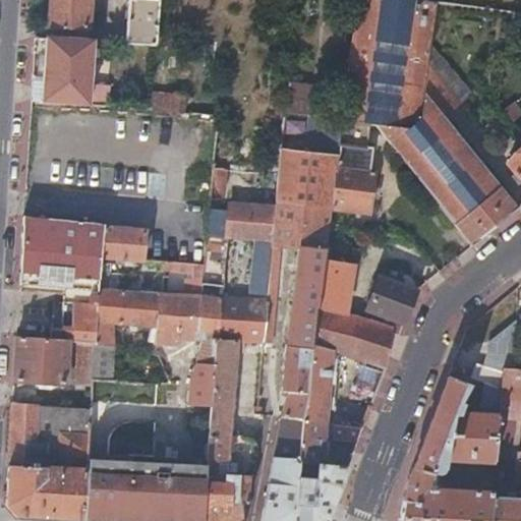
[(51,0),(51,4),(47,9),(46,19),(50,21),(50,26),(84,29),(87,0),(51,0)]
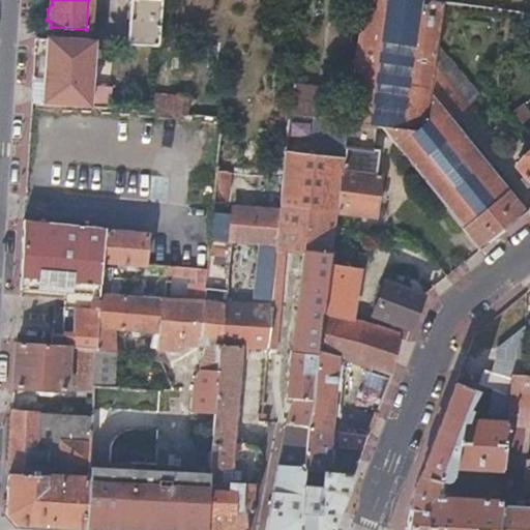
[(129,0),(125,43),(158,46),(162,0),(129,0)]
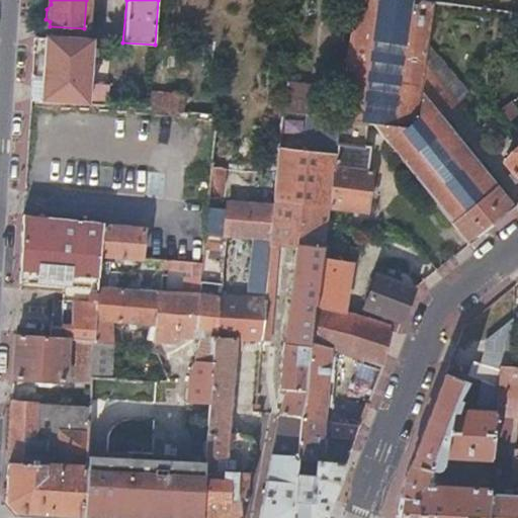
[(493,225),(515,206),(440,116),(424,96),(429,45),(435,2),(421,0),(356,0),(340,118),(340,119),(368,123),(373,123),(469,244),(493,225)]
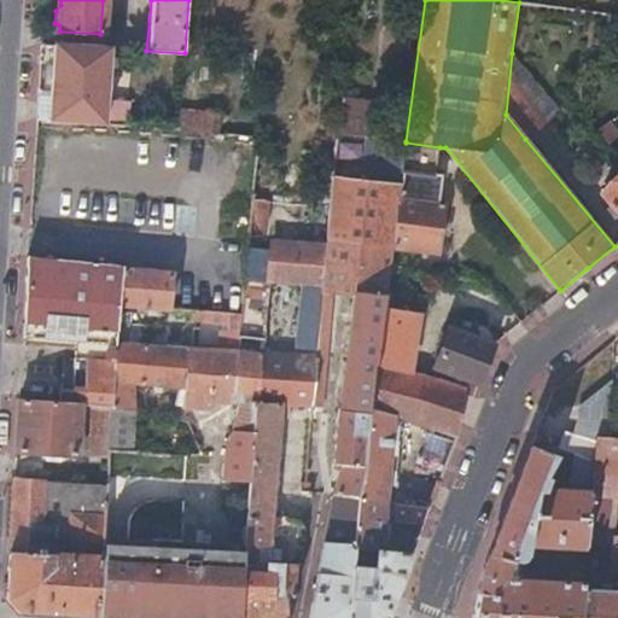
[(608,13),(608,0),(558,0),(557,7),(608,13)]
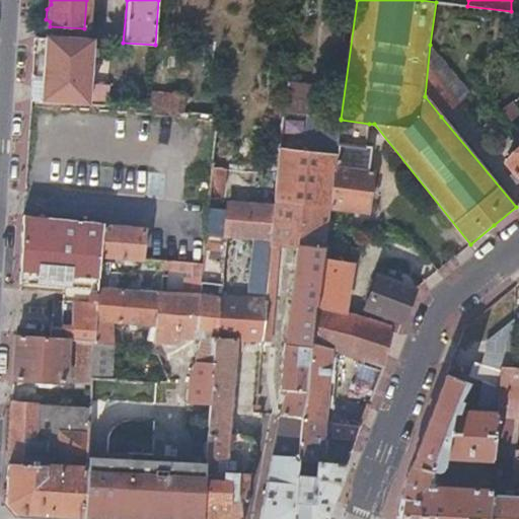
[(510,27),(518,27),(518,0),(511,0),(511,11),(510,27)]
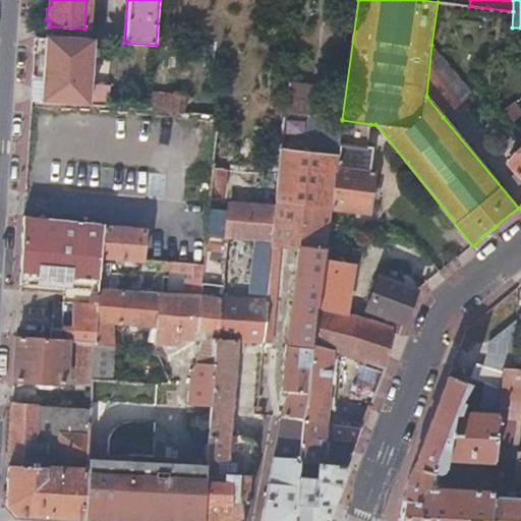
[(92,41),(46,38),(43,80),(48,80),(48,88),(70,90),(71,81),(89,83),(92,41)]
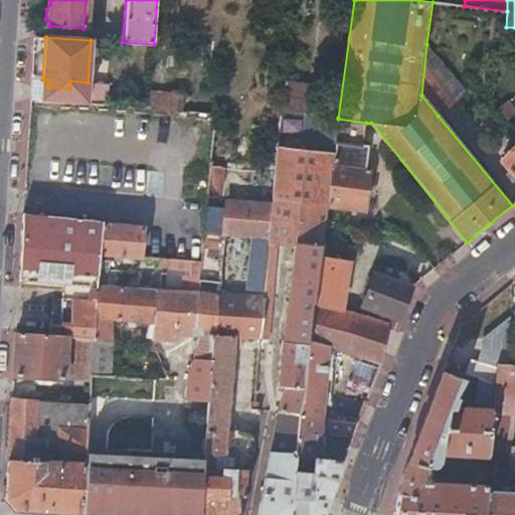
[(421,96),(438,116),(468,94),(426,44),(421,96)]
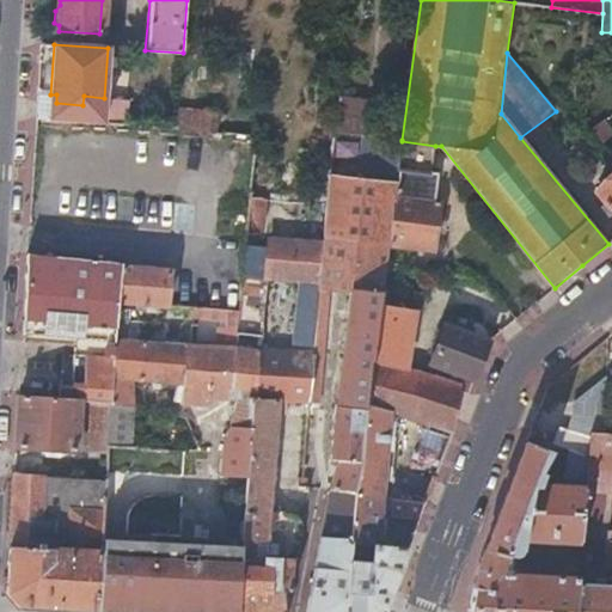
[(338,115),(379,120),(380,102),(340,97),(338,115)]
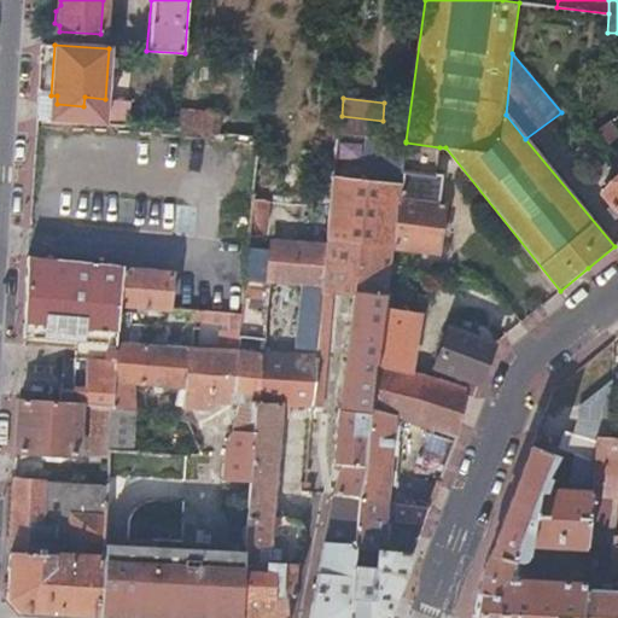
[(180,109),(179,128),(197,130),(219,133),(221,115),(221,112),(180,109)]
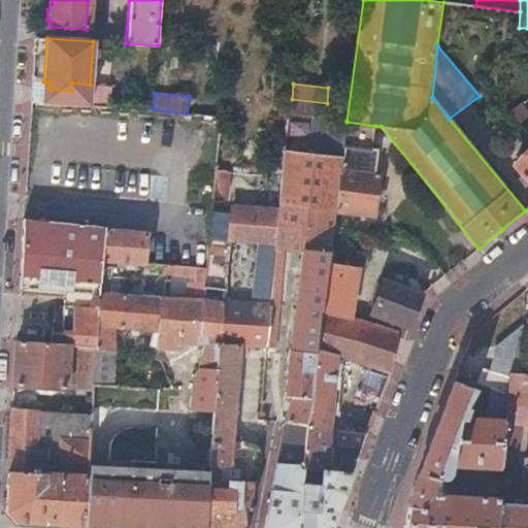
[(189,98),(187,113),(193,113),(195,113),(196,99),(189,98)]
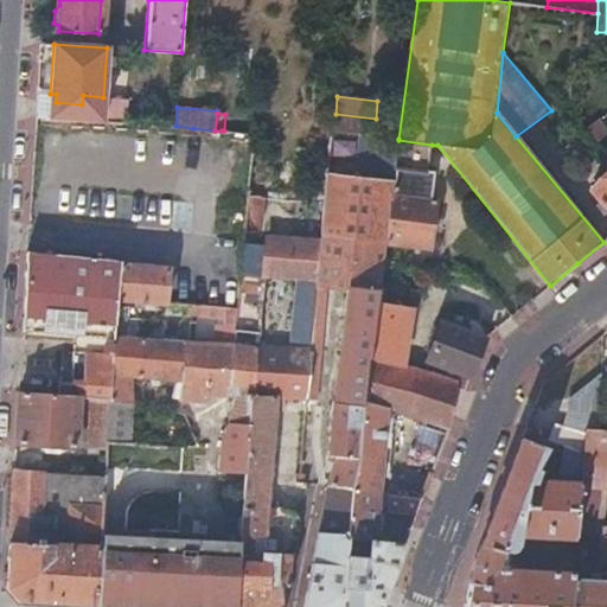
[(372,136),(375,136),(376,119),(336,114),(333,133),(358,135),(372,136)]
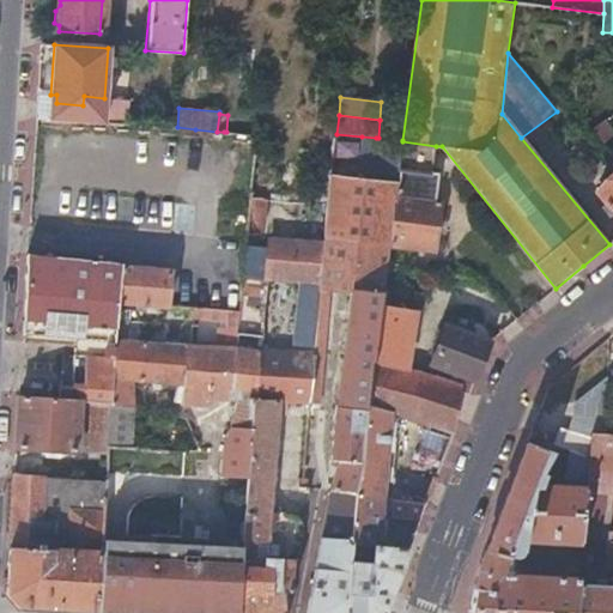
[(596,128),(607,141),(612,135),(612,133),(605,121),(596,128)]
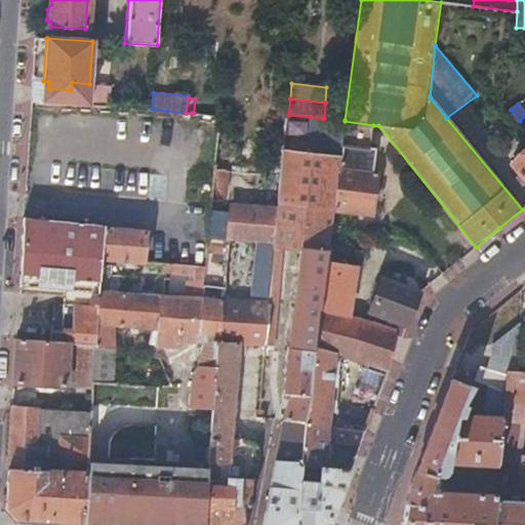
[(326,261),(331,226),(333,210),(340,157),(345,121),(345,120),(324,118),(322,118),(310,117),(308,138),(299,137),(297,152),(285,151),(279,209),(275,241),(269,303),(265,346),(275,347),(283,247),(303,248),(292,347),(289,346),(285,395),(290,396),(285,418),(308,420),(318,310),(320,310),(326,261)]
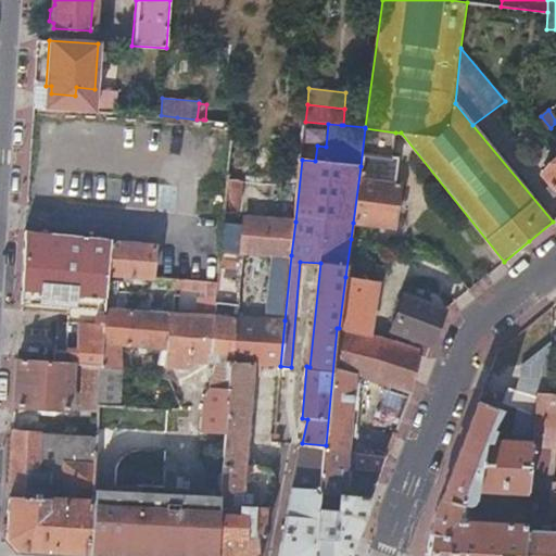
[(392,158),(395,133),(365,128),(361,166),(353,223),(393,227),(400,184),(395,184),(397,159),(392,158)]
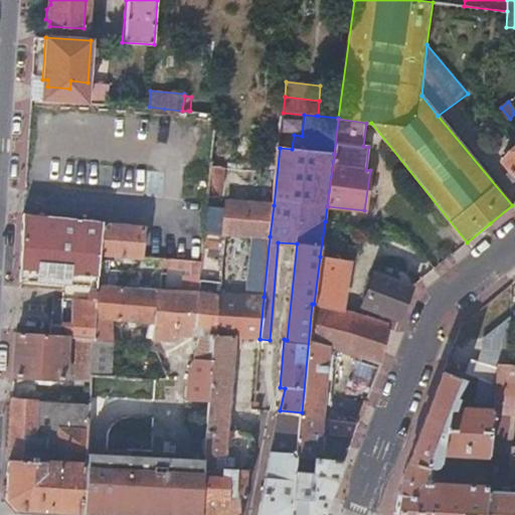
[(514,126),(506,134),(514,145),(514,149),(502,161),(514,177),(514,126)]
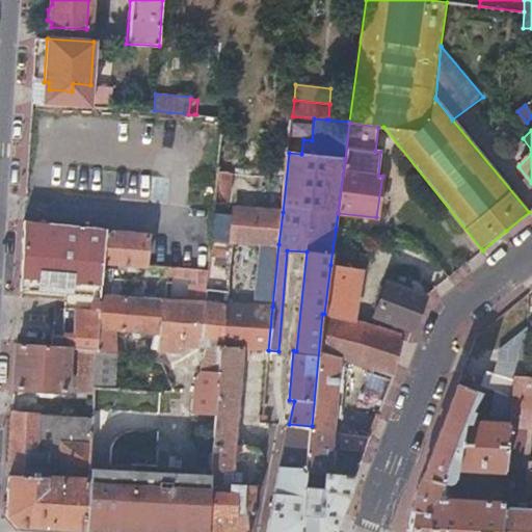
[(219,171),(216,204),(229,206),(232,174),(219,171)]
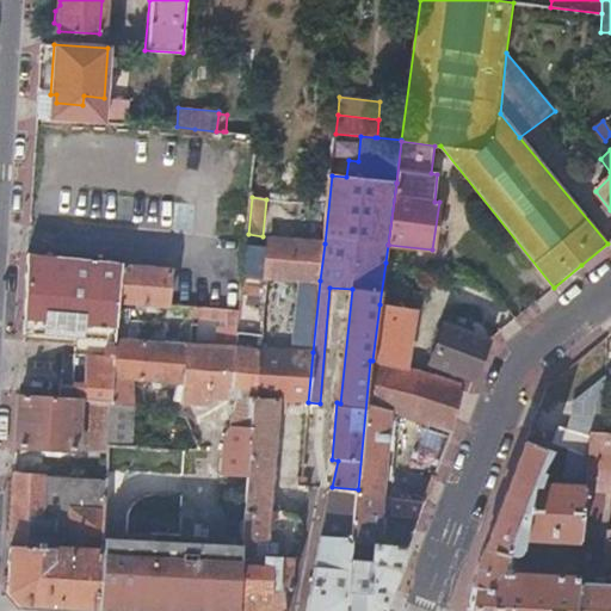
[(320,281),(325,244),(304,241),(271,238),(267,263),(246,260),(244,275),(320,281)]
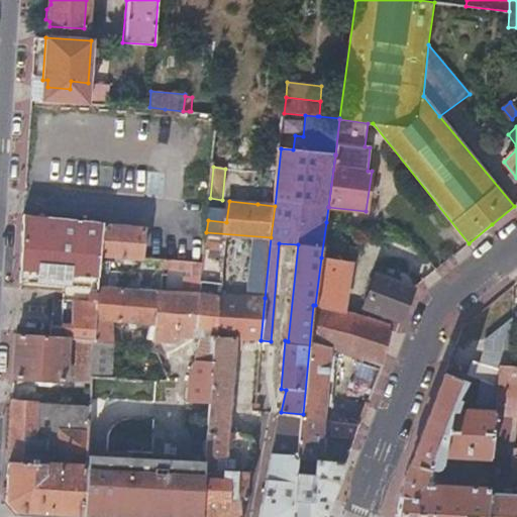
[(14,360),(13,378),(92,383),(92,376),(89,376),(91,355),(111,356),(112,342),(113,320),(154,323),(153,340),(174,341),(174,336),(197,337),(200,294),(203,264),(164,261),(164,269),(191,272),(189,294),(107,287),(109,271),(106,271),(107,261),(132,263),(132,257),(164,260),(167,229),(103,224),(103,221),(23,214),(20,256),(19,290),(61,294),(60,326),(50,326),(49,336),(15,334),(14,360)]
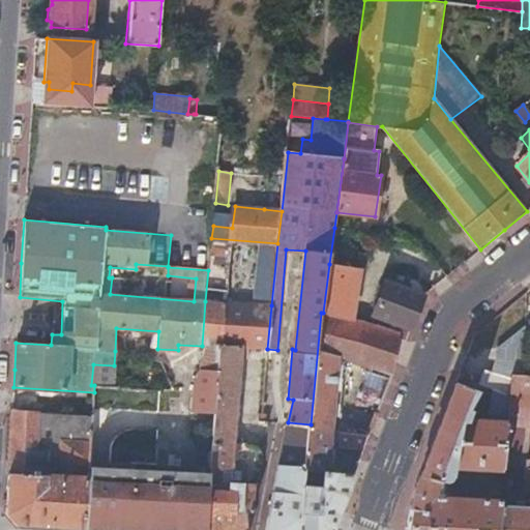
[(360,269),(329,264),(323,313),(351,321),(360,269)]
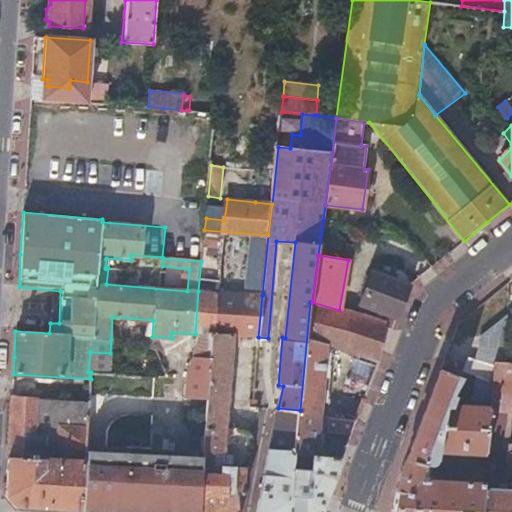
[(383,275),(397,281),(399,276),(384,271),(383,275)]
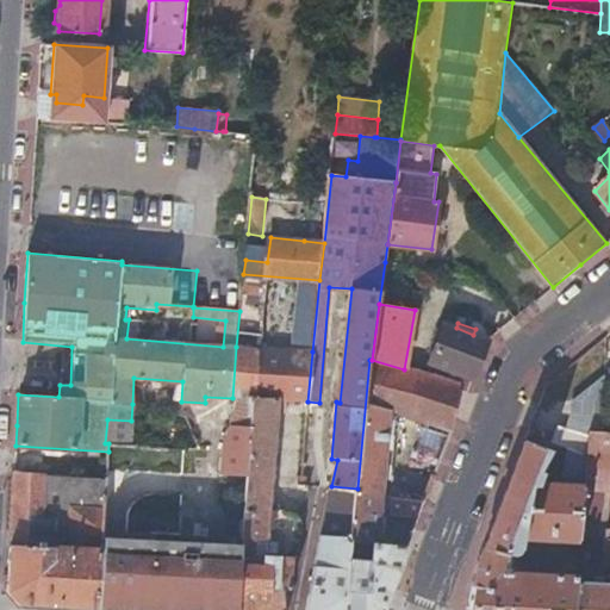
[(479,362),(489,340),(473,335),(456,328),(444,324),(430,361),(455,372),(450,383),(470,387),(479,362)]
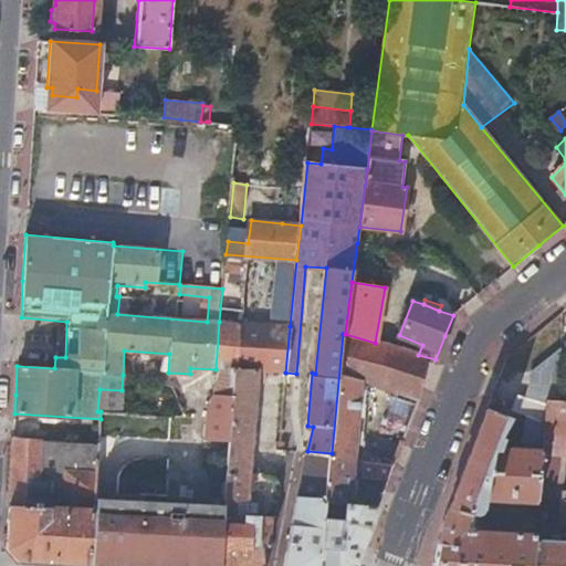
[(239,369),(242,323),(219,322),(216,369),(219,369),(239,369)]
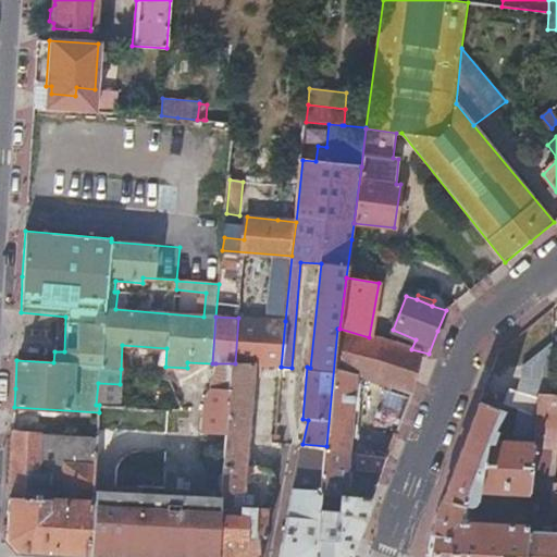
[(246,463),(254,364),(257,319),(238,318),(235,363),(230,432),(227,454),(226,466),(246,469),(246,463)]
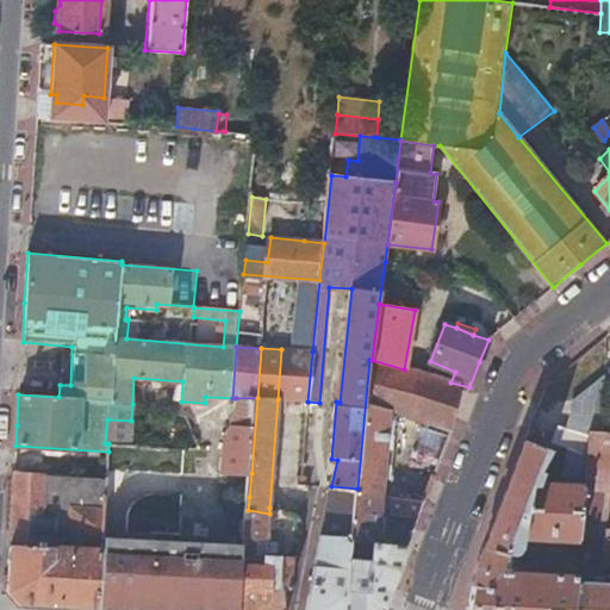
[(278,399),(307,402),(312,352),(281,349),(278,399)]
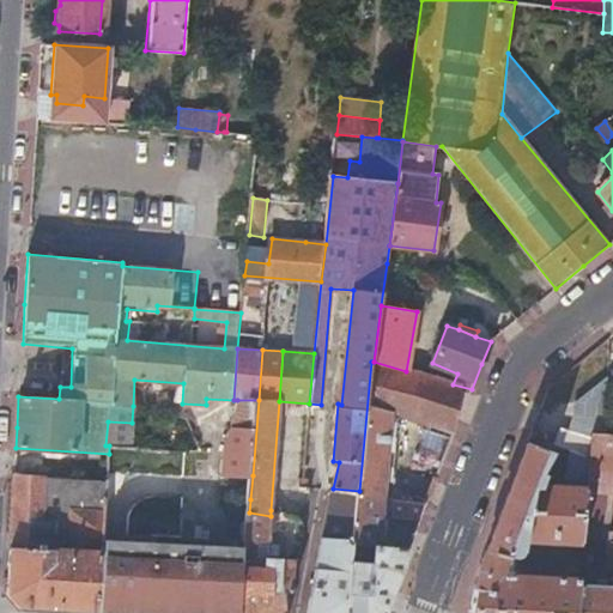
[(469,395),(472,389),(453,384),(406,371),(374,362),(371,362),(359,491),(353,545),(368,546),(376,547),(386,548),(389,520),(419,523),(426,507),(384,501),(392,419),(454,436),(461,392),(469,395)]
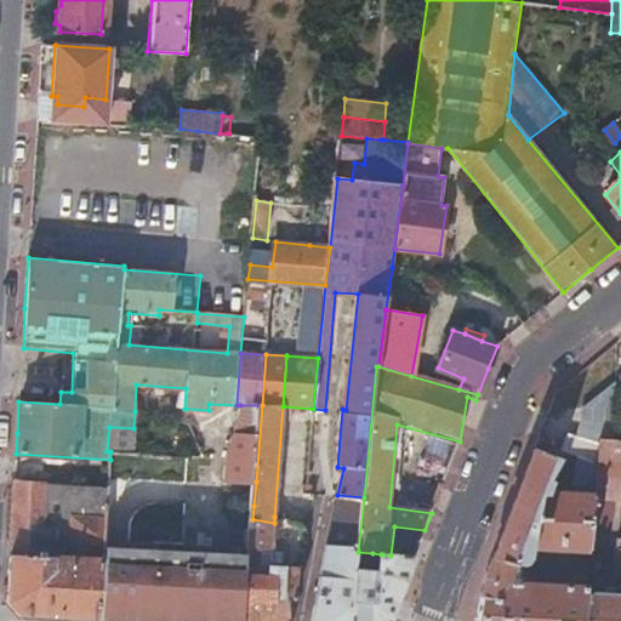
[(614,439),(615,383),(584,409),(574,434),(563,431),(556,450),(597,467),(599,439),(614,439)]
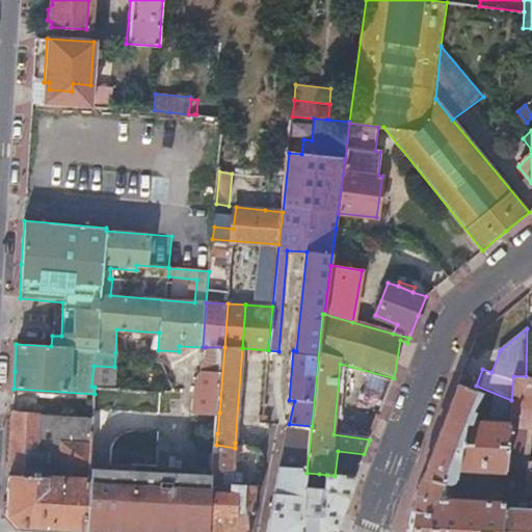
[(219,413),(224,347),(206,347),(201,369),(194,388),(192,411),(219,413)]
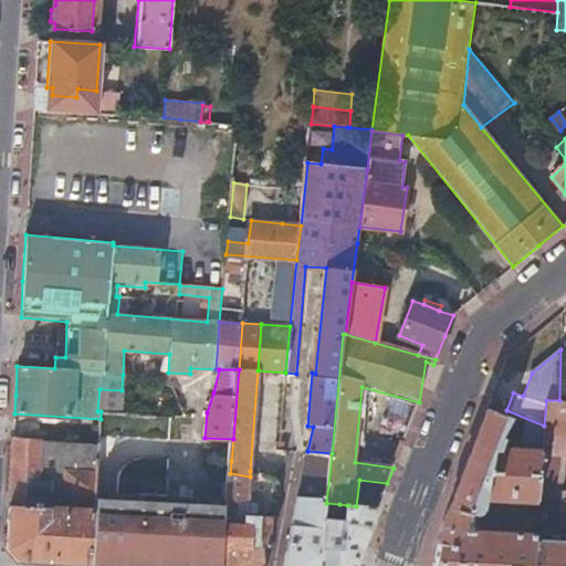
[(502,399),(492,396),(488,409),(442,524),(435,565),(532,565),(534,540),(535,534),(471,530),(472,515),(478,514),(480,512),(483,509),(484,503),(490,503),(491,499),(537,501),(538,498),(542,452),(500,449),(504,439),(507,440),(517,421),(496,412),(502,399)]
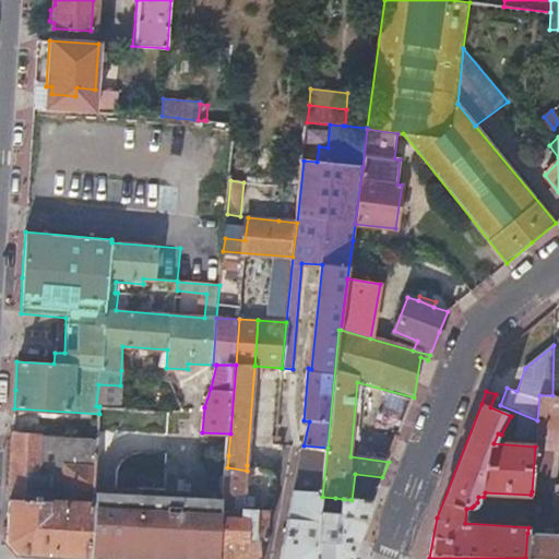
[(527,533),(525,558),(558,558),(558,395),(552,395),(539,395),(537,420),(558,421),(558,492),(554,492),(552,514),(542,534),(527,533)]
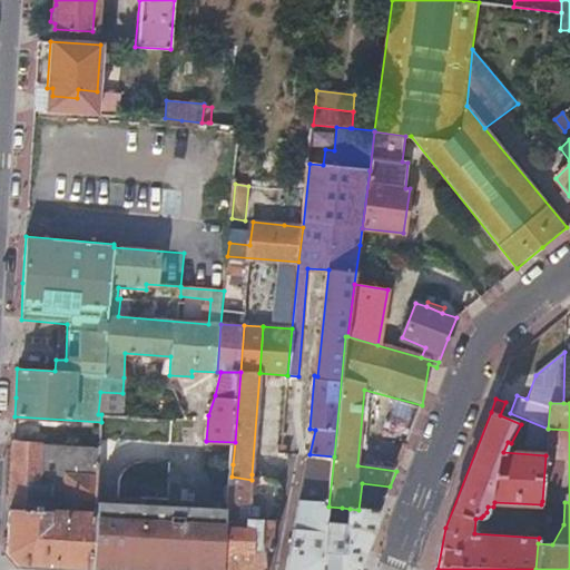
[(569,430),(548,429),(546,455),(569,457),(569,430)]
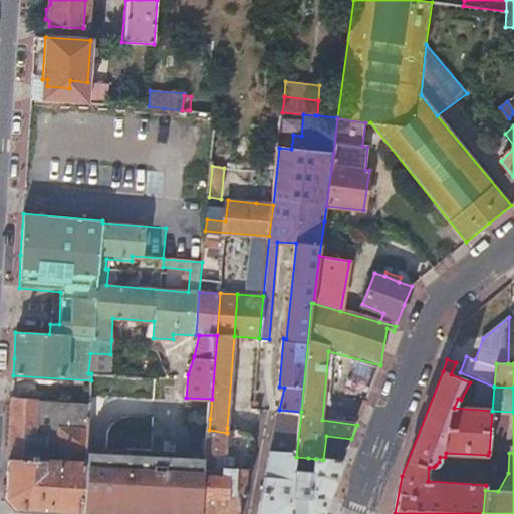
[(82,512),(89,403),(12,398),(6,484),(6,493),(5,499),(16,509),(82,512)]
